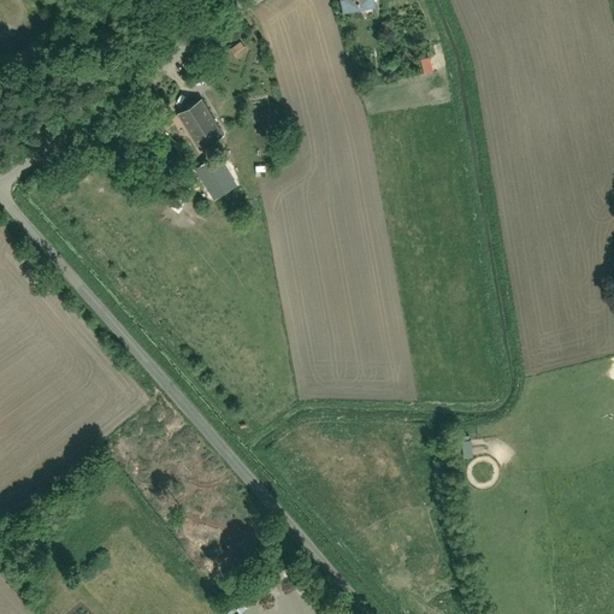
[(341,0),(343,13),(372,9),(370,0),(341,0)]
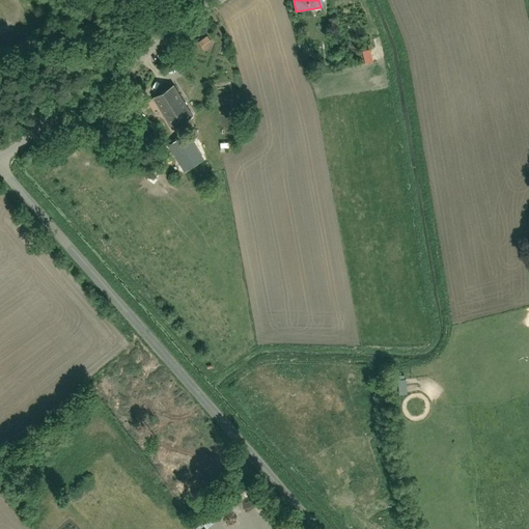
[(205,37),(196,43),(201,51),(211,45),(205,37)]
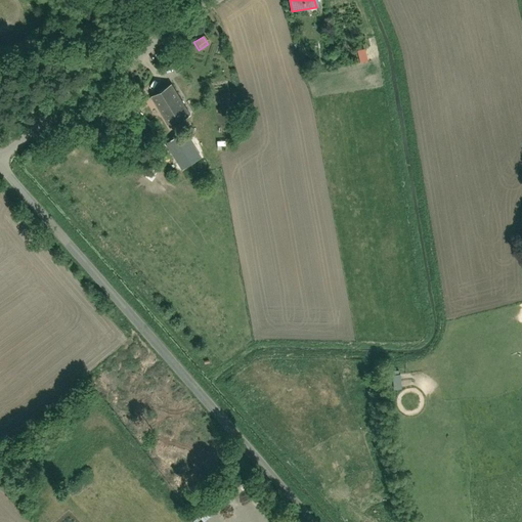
[(366,50),(358,52),(361,62),(368,60),(366,50)]
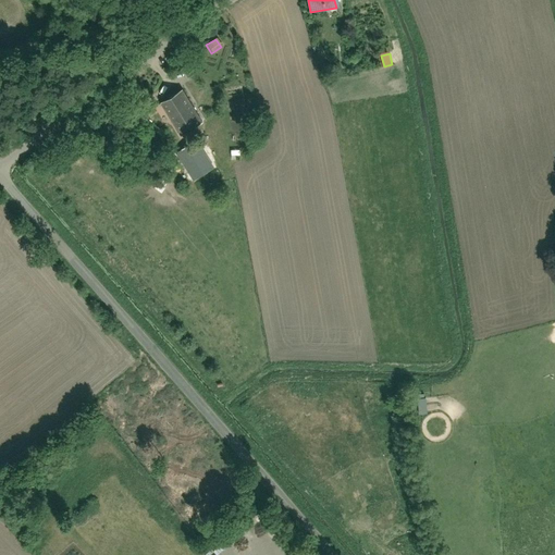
[(186,91),(158,110),(176,139),(206,121),(186,91)]
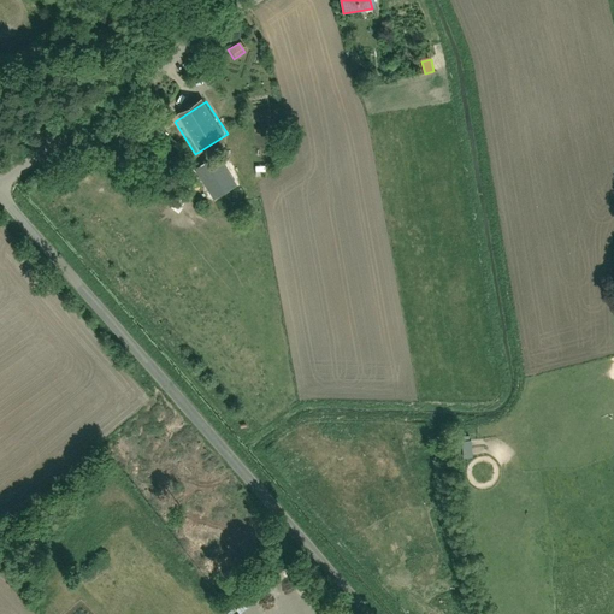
[(167,136),(154,123),(147,129),(160,143),(167,136)]
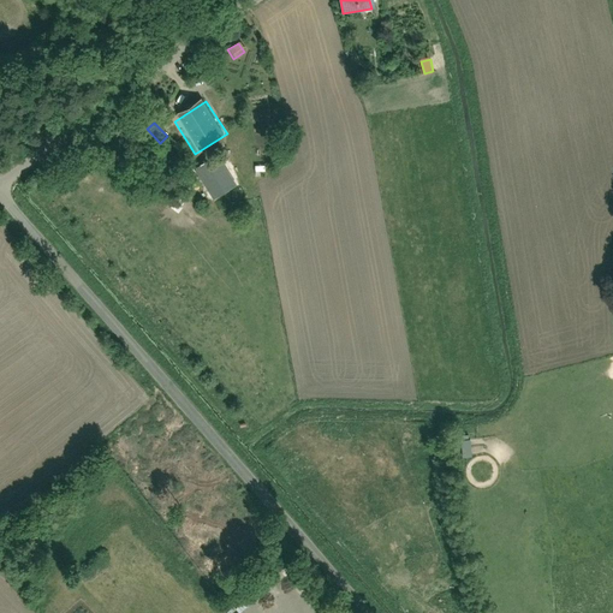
[(228,173),(219,156),(207,162),(218,180),(228,173)]
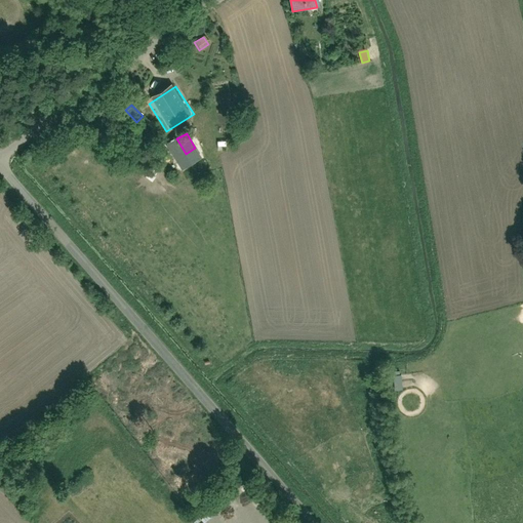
[(175,142),(168,147),(179,165),(187,161),(175,142)]
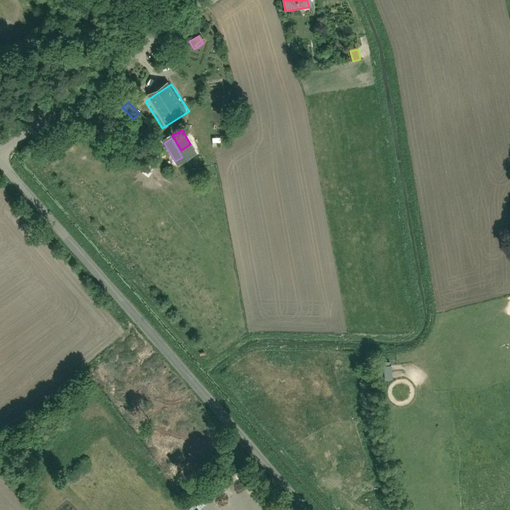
[(159,161),(152,157),(145,167),(152,172),(159,161)]
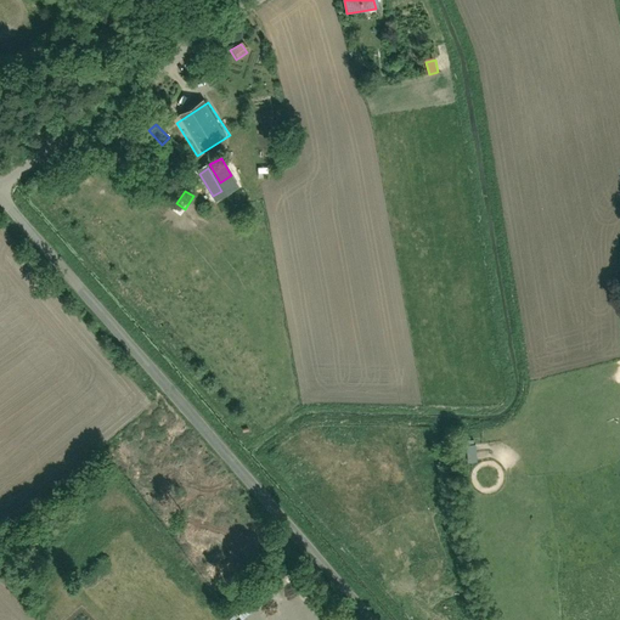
[(477,445),(467,446),(467,463),(478,463),(477,445)]
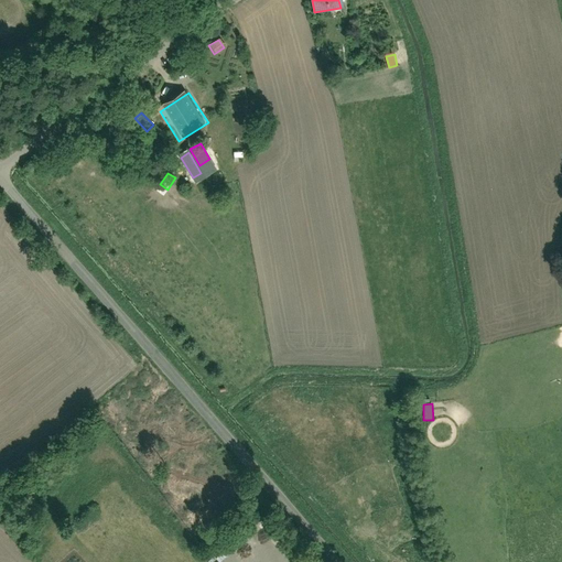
All buildings are outlined.
